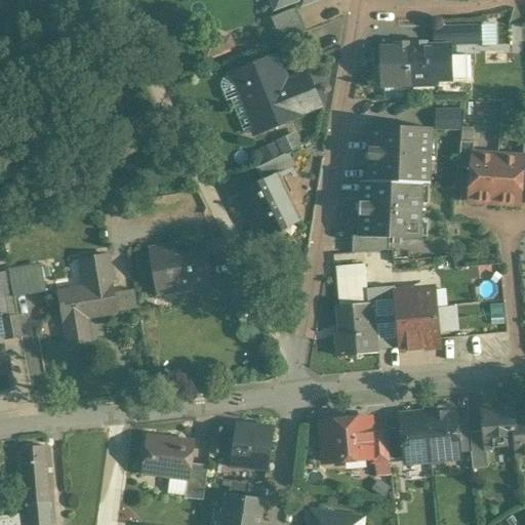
[(272,0),(275,9),(298,0),(299,0),(301,5),(316,0),(272,0)]
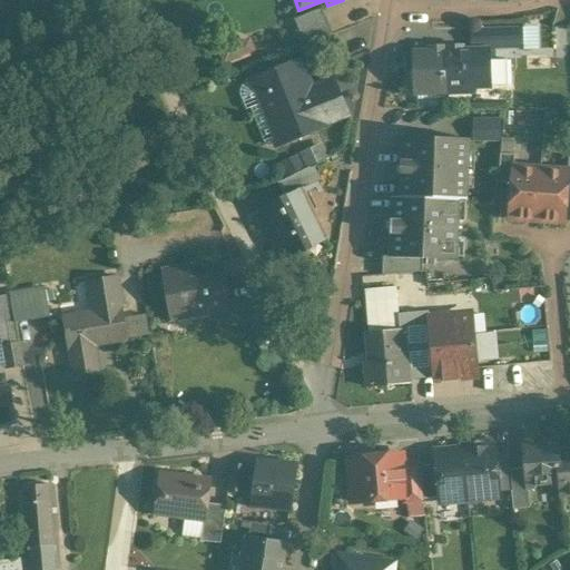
[(322,9),(294,20),(304,45),(332,33),(322,9)]
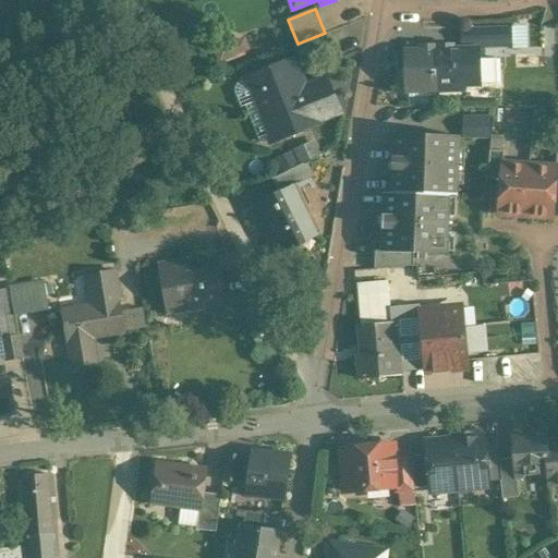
[(542,27),(511,28),(512,44),(511,44),(511,50),(542,49),(542,27)]
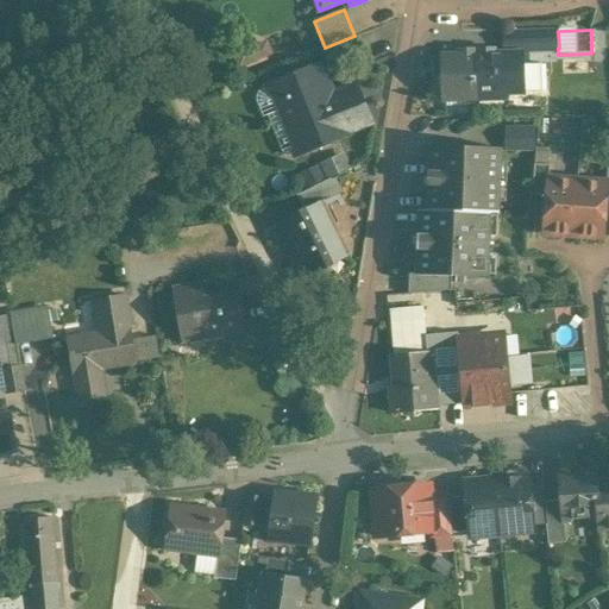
[(558,31),(503,33),(504,50),(558,48),(559,48),(558,31)]
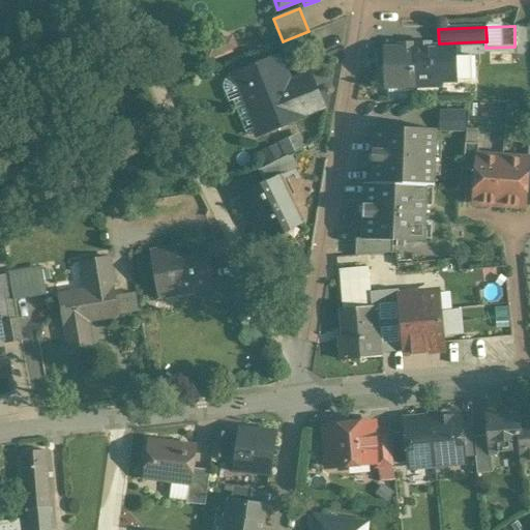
[(308,31),(283,41),(289,56),(315,46),(308,31)]
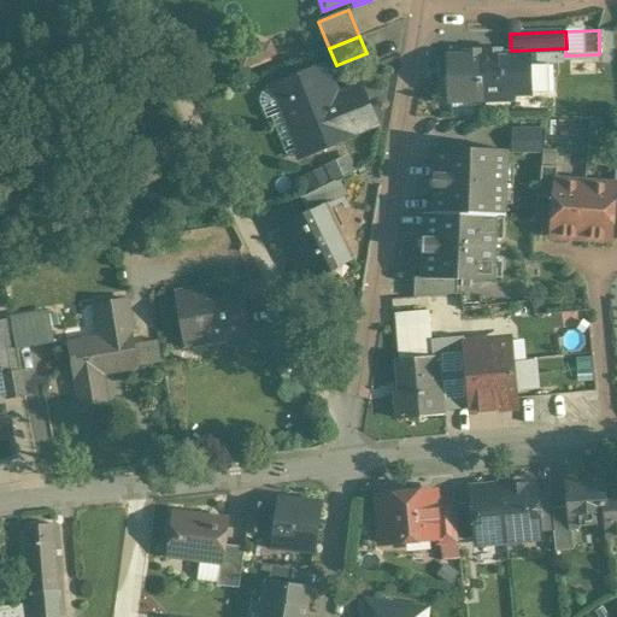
[(269,46),(240,57),(244,66),(272,54),(269,46)]
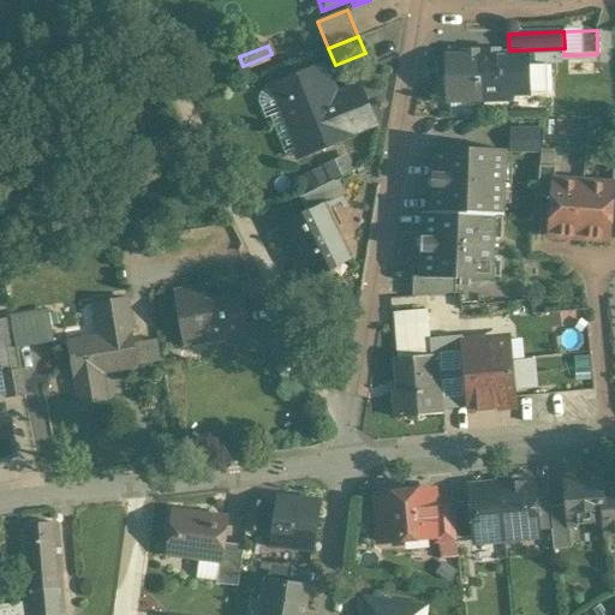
[(529,55),(481,57),(482,101),(502,101),(502,95),(530,94),(547,93),(545,65),(529,66),(529,55)]
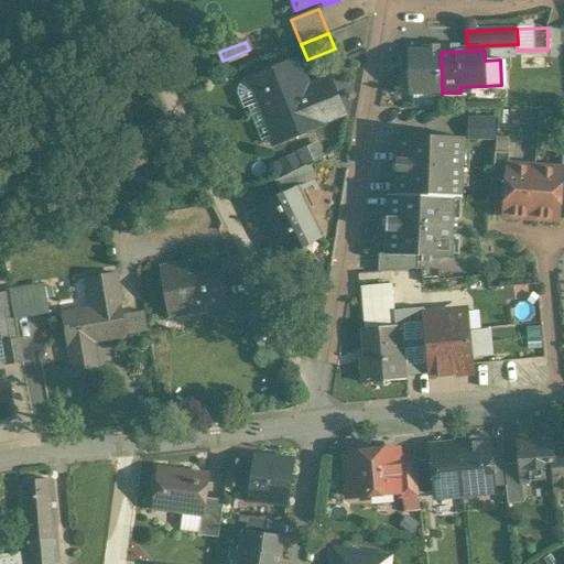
[(441,52),(411,53),(412,94),(442,93),(441,52)]
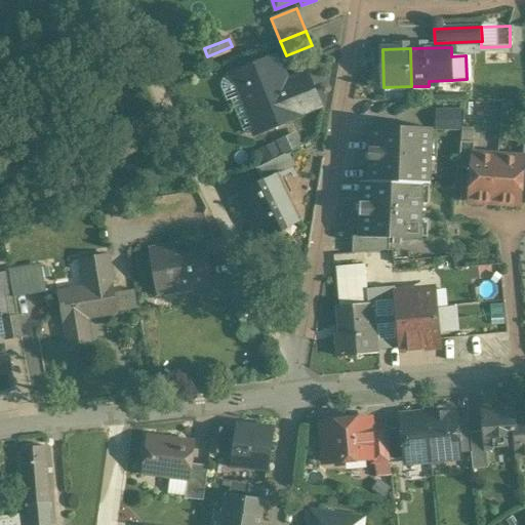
[(277,57),(231,76),(227,78),(223,80),(221,83),(221,87),(227,102),(231,99),(243,130),(246,133),(250,134),(254,133),(254,134),(301,115),(300,115),(319,107),(306,74),(287,81),(277,57)]
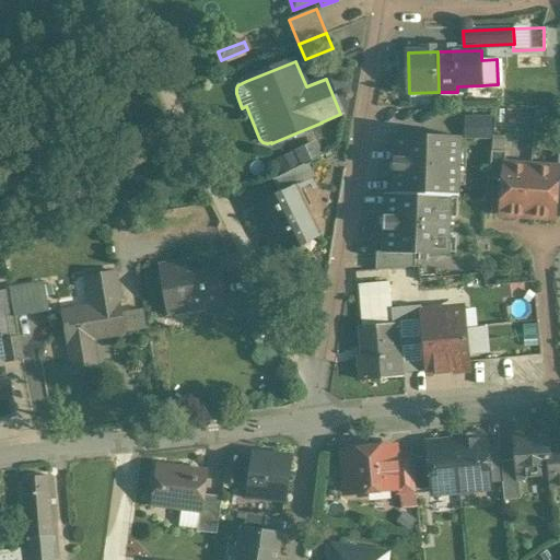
[(493,116),(467,114),(465,136),(491,138),(493,116)]
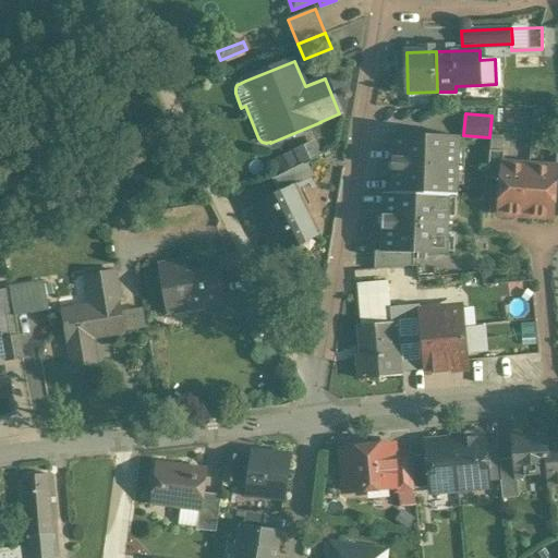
[(384,194),(449,196),(458,196),(460,137),(393,135),(391,194),(384,194)]
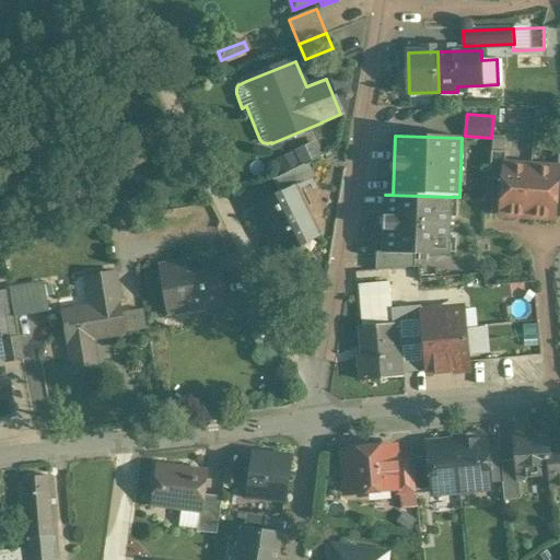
[(506,152),(491,151),(489,181),(502,181),(504,165),(505,165),(506,152)]
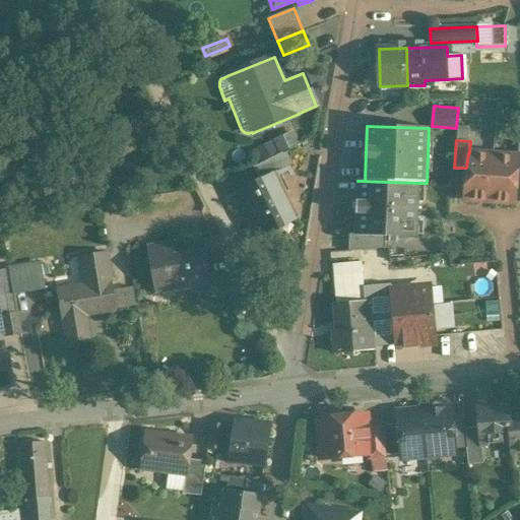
[(300,145),(275,156),(282,171),(307,158),(300,145)]
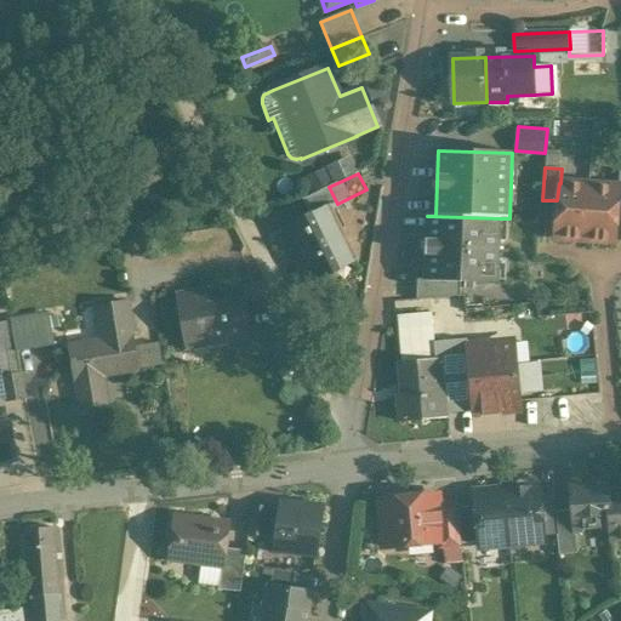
[(560,183),(559,183),(557,200),(554,238),(586,240),(590,186),(560,183)]
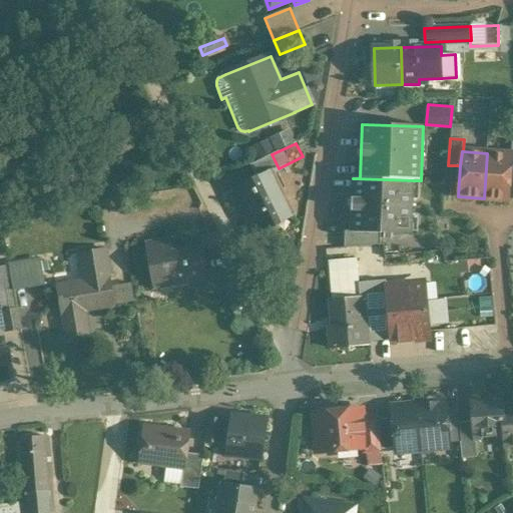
[(511,154),(487,153),(484,198),(508,200),(511,168),(512,155),(511,154)]
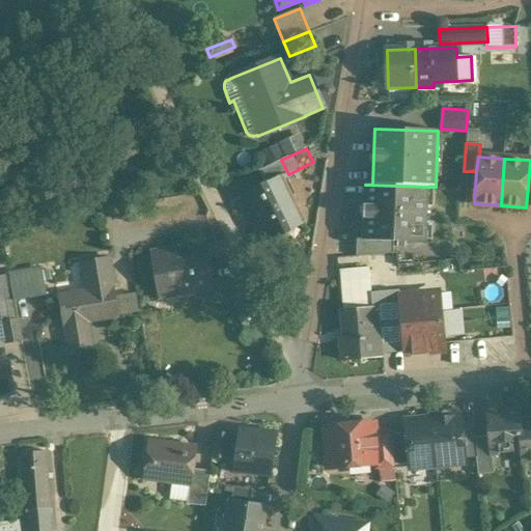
[(280,176),(242,195),(266,244),(304,224),(280,176)]
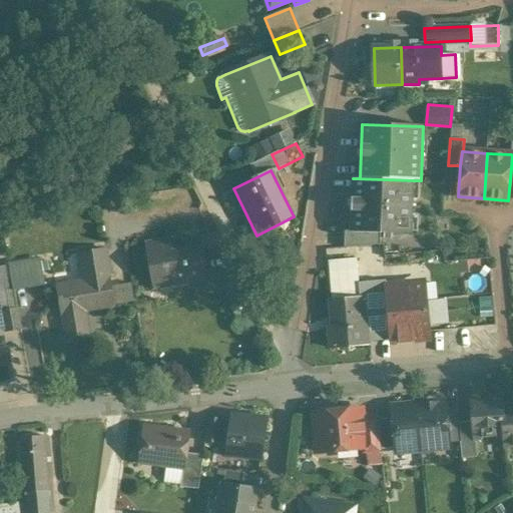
[(413,180),(353,178),(352,198),(351,211),(352,211),(351,231),(381,233),(411,234),(413,180)]
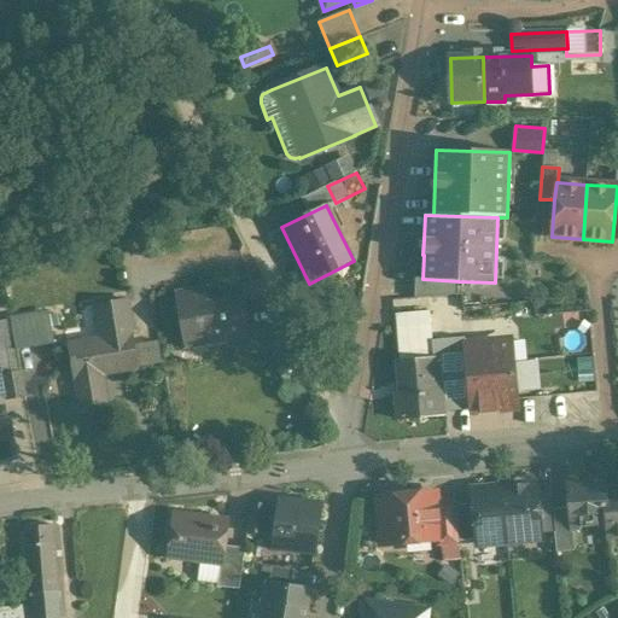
[(459,281),(423,279),(415,279),(414,299),(458,296),(459,281)]
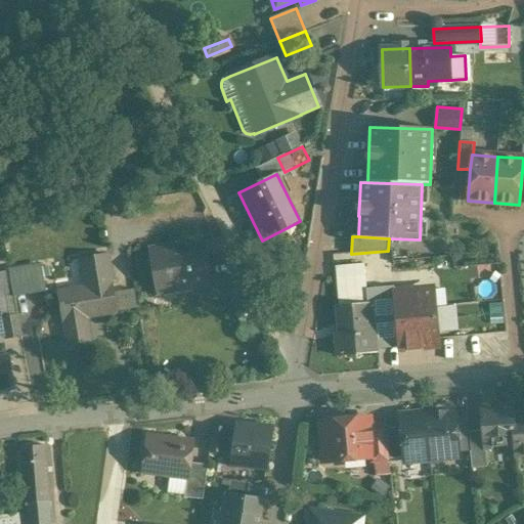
[(204,254),(177,259),(174,243),(148,247),(158,297),(159,297),(158,291),(191,285),(193,291),(210,288),(204,254)]
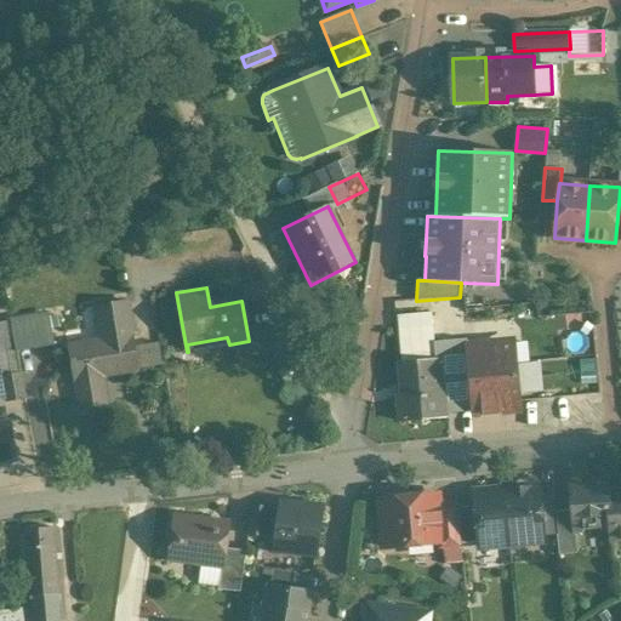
[(127,302),(96,307),(102,342),(134,336),(127,302)]
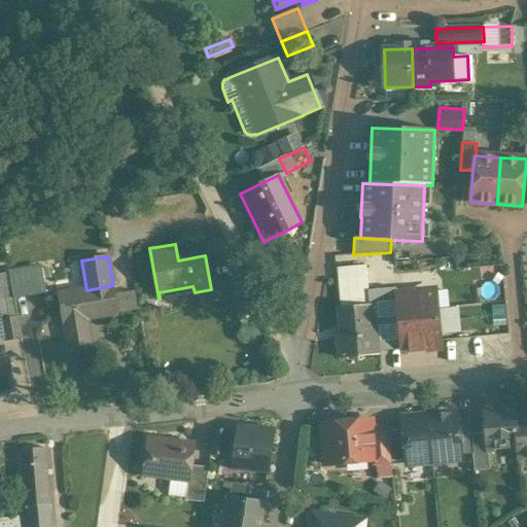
[(41,267),(9,273),(13,296),(45,290),(41,267)]
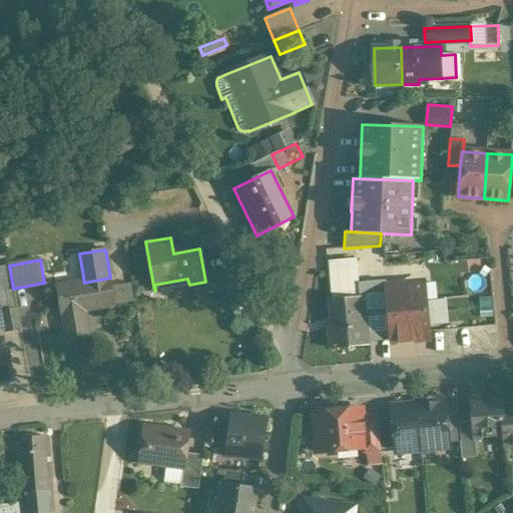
[(357,260),(329,262),(331,289),(359,286),(357,260)]
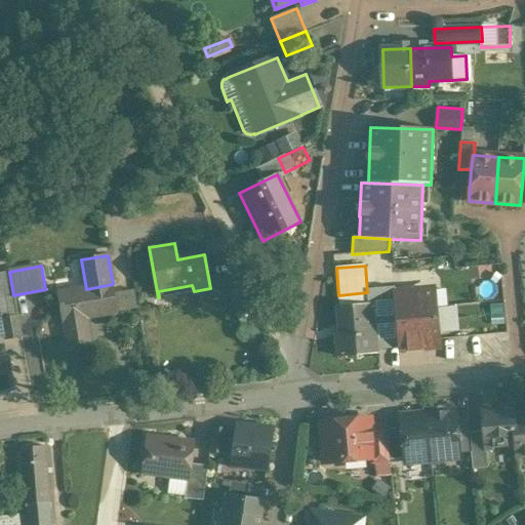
[(86,289),(58,293),(63,322),(66,321),(70,346),(88,342),(84,318),(117,312),(113,284),(86,289)]
